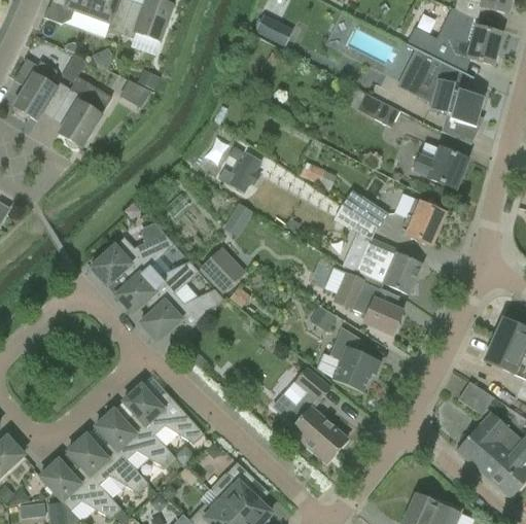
[(53,0),(50,7),(48,7),(44,18),(62,24),(70,20),(74,10),(88,15),(93,0),(53,0)]
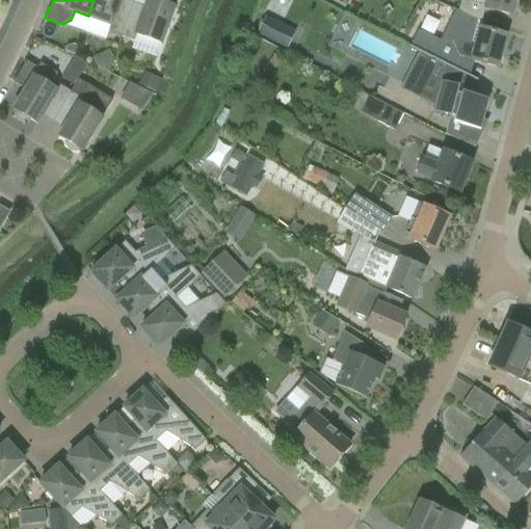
[(94,0),(88,16),(111,24),(109,30),(122,34),(132,7),(120,3),(121,0),(94,0)]
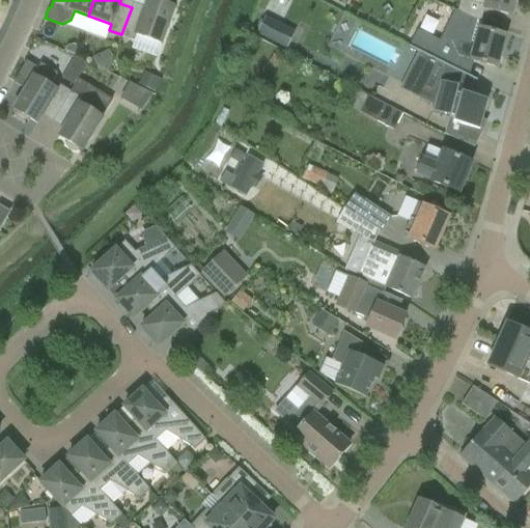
[(132,7),(121,34),(135,39),(137,33),(162,42),(168,24),(169,25),(173,14),(172,12),(174,6),(173,5),(174,4),(173,3),(171,0),(147,0),(143,11),(132,7)]
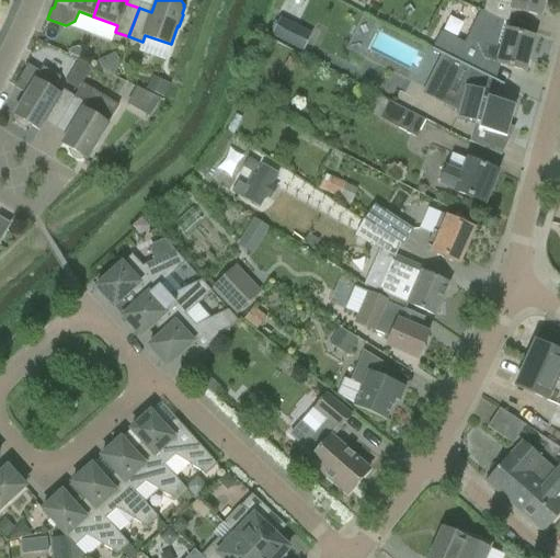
[(513,0),(512,7),(540,14),(543,0),(513,0)]
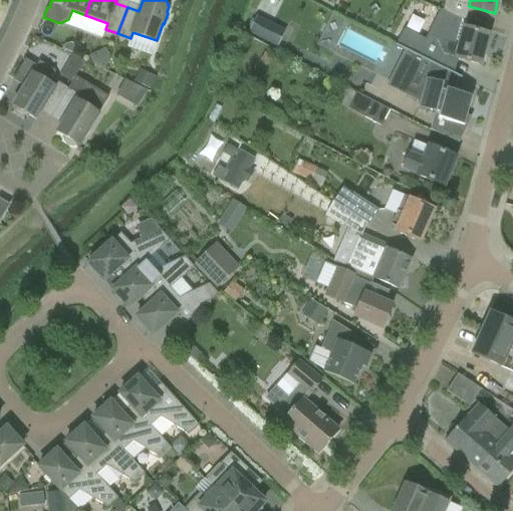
[(440,10),(429,31),(426,37),(405,26),(397,42),(438,63),(442,50),(456,54),(456,56),(481,63),(490,32),(464,25),(465,22),(440,10)]
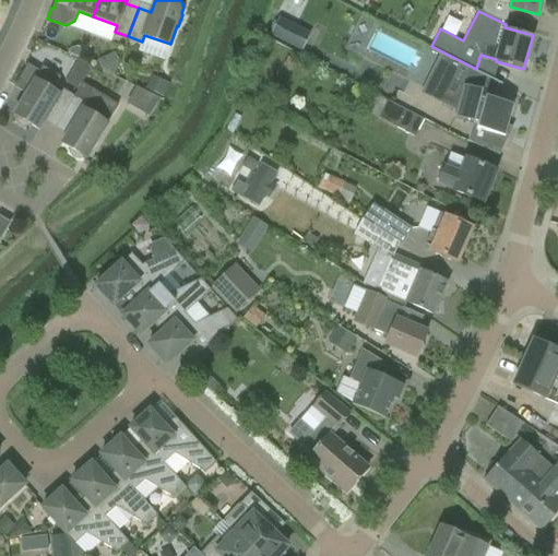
[(308,31),(281,16),(271,34),(299,48),(308,31)]
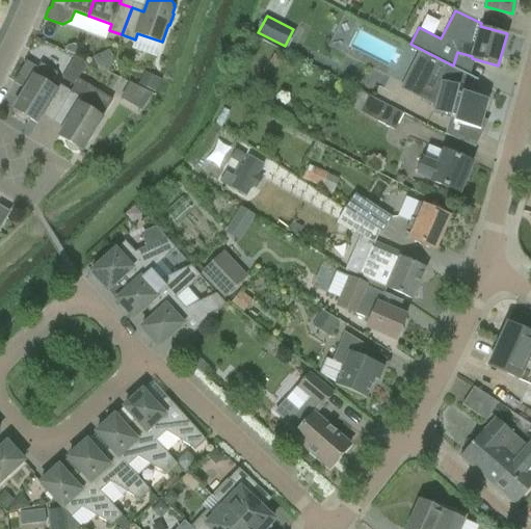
[(79,45),(74,43),(68,45),(65,49),(75,53),(79,45)]
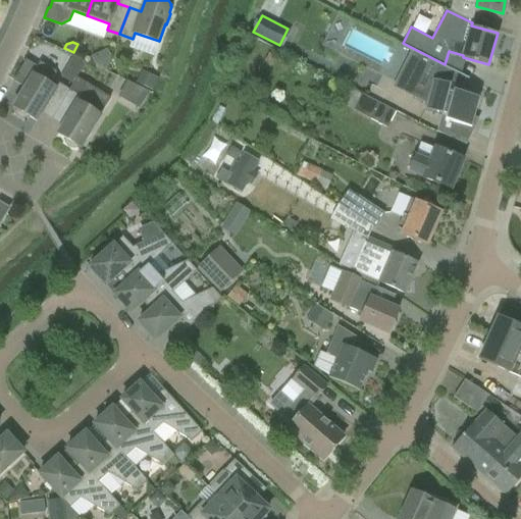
[(86,60),(73,54),(69,61),(82,67),(86,60)]
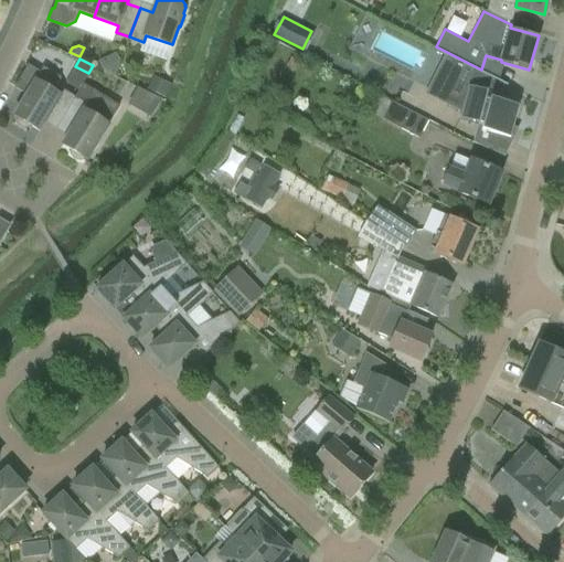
[(468,120),(467,124),(482,128),(482,129),(511,137),(520,105),(500,99),(504,85),(461,63),(446,95),(465,103),(460,118),(468,120)]
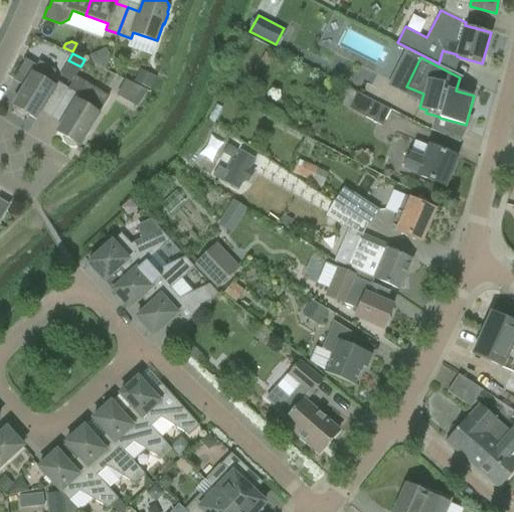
[(25,84),(25,86),(23,88),(17,98),(17,99),(14,105),(15,105),(14,107),(15,111),(18,114),(21,116),(25,116),(28,115),(29,116),(30,114),(36,118),(44,105),(55,111),(69,87),(58,80),(51,76),(55,69),(40,60),(37,64),(26,58),(14,77),(25,84)]
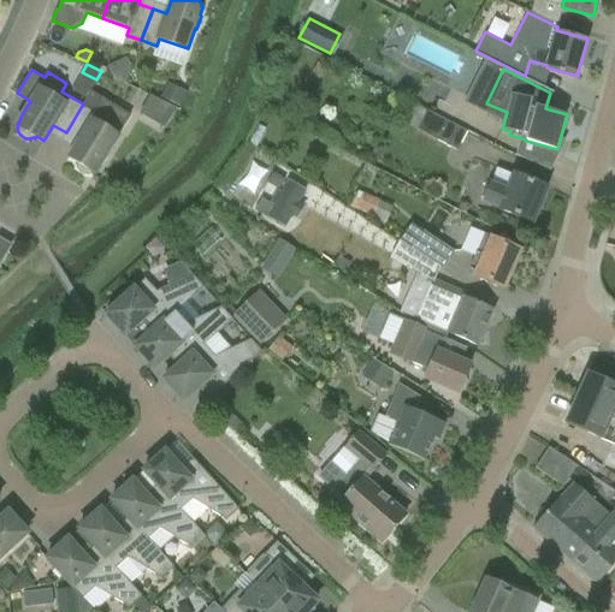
[(167,82),(161,95),(181,105),(187,91),(167,82)]
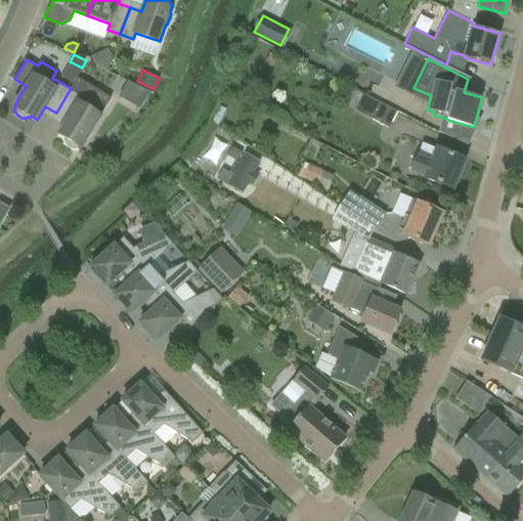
[(139,104),(147,88),(126,78),(118,94),(139,104)]
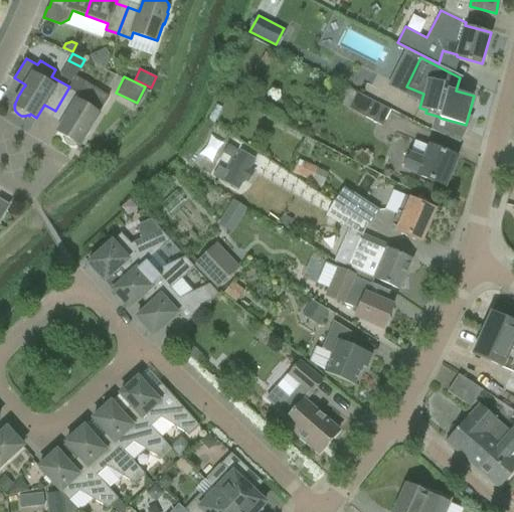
[(90,128),(100,113),(106,103),(105,99),(86,88),(81,94),(69,87),(55,111),(65,118),(57,131),(64,135),(63,136),(64,137),(64,140),(67,143),(70,145),(74,146),(77,145),(78,145),(79,144),(80,145),(83,139),(84,139),(91,129),(90,128)]
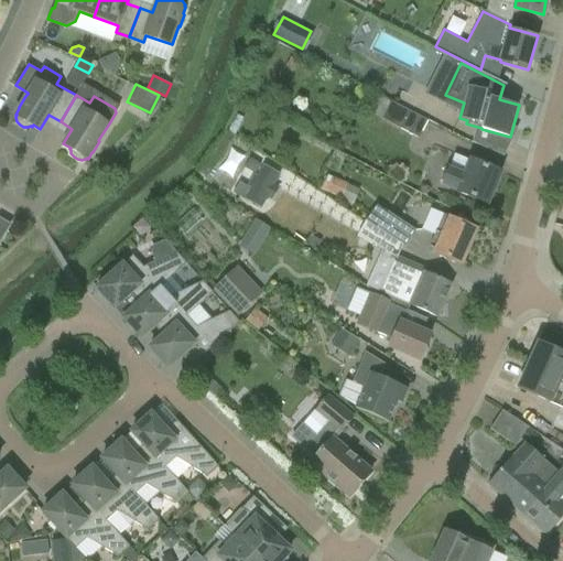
[(419,136),(428,118),(391,99),(382,117),(419,136)]
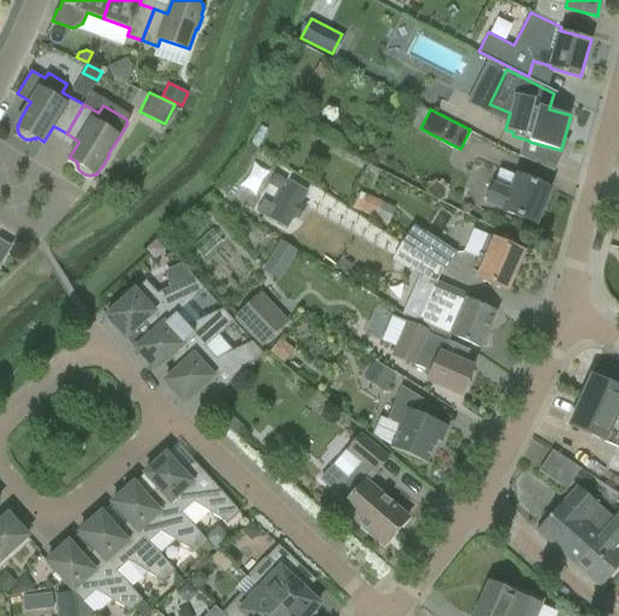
[(252,143),(259,147),(269,128),(261,125),(252,143)]
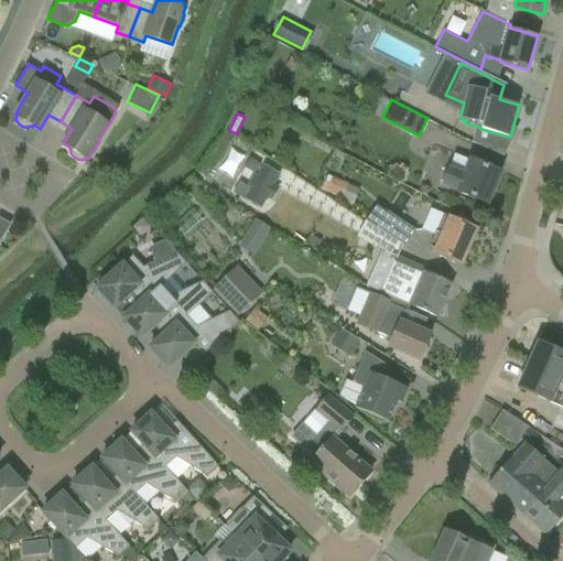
[(458,191),(488,203),(501,171),(472,159),(455,152),(450,166),(448,166),(443,182),(458,189),(458,191)]
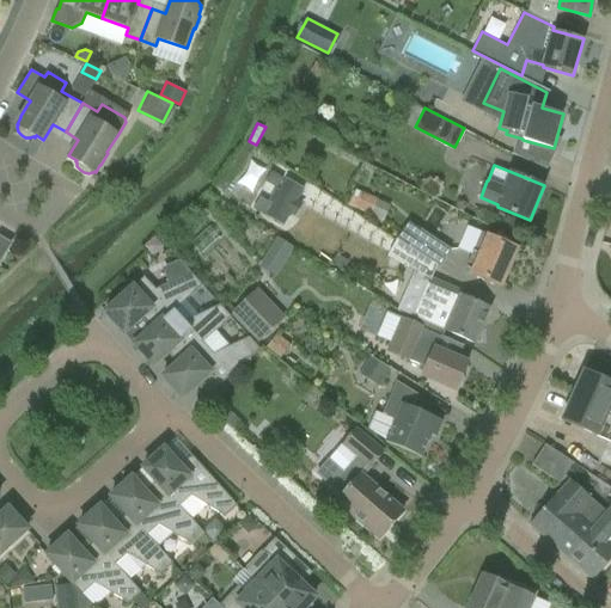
[(277,188),(283,177),(272,170),(266,180),(277,188)]
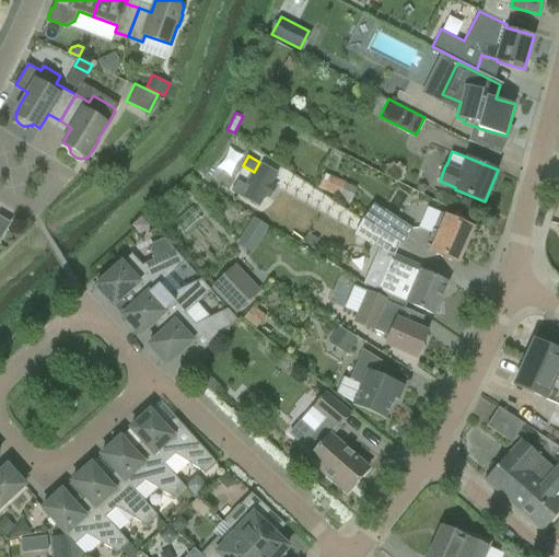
[(279,185),(275,183),(281,172),(265,163),(258,174),(254,172),(248,182),(253,185),(246,196),(263,205),(268,194),(272,197),(279,185)]
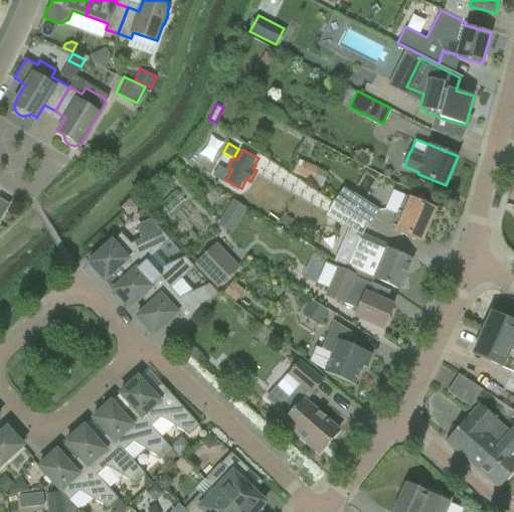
[(293,171),(312,179),(318,166),(299,158),(293,171)]
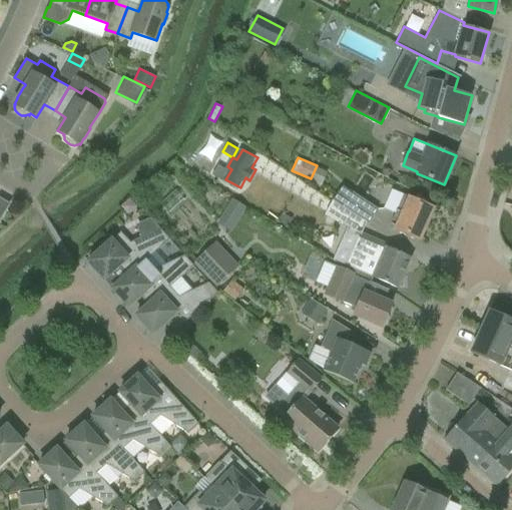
[(334,199),(367,220),(369,222),(378,207),(344,185),(334,199)]
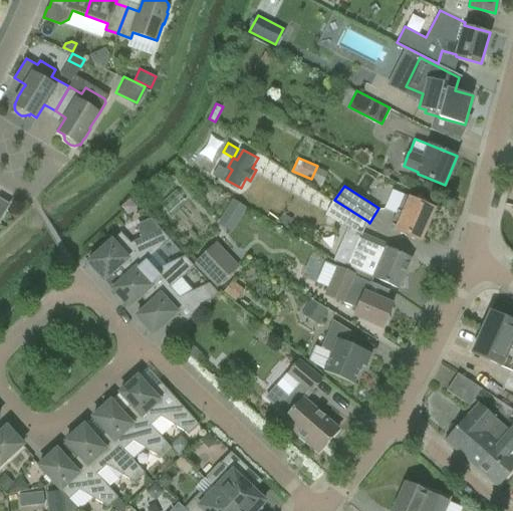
[(396,230),(421,241),(435,208),(411,197),(404,212),(398,209),(392,223),(398,225),(396,230)]
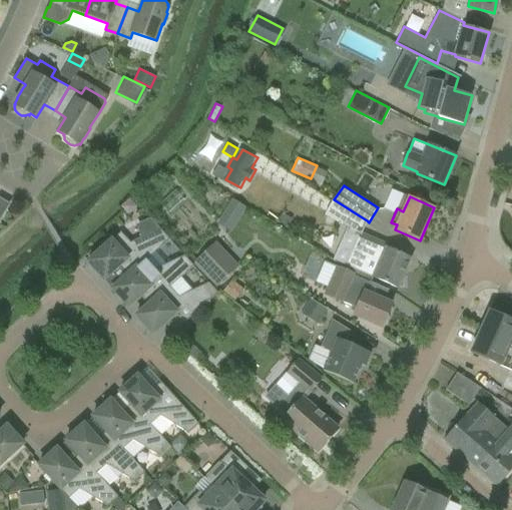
[(241,214),(246,206),(233,197),(227,206),(241,214)]
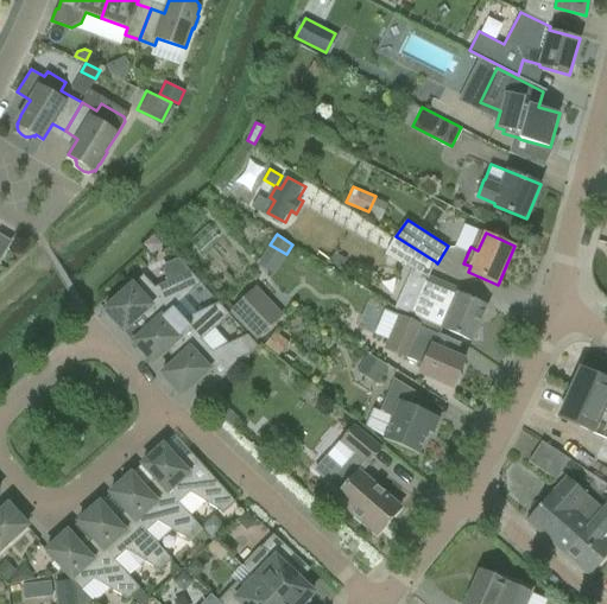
[(428,275),(435,261),(396,236),(386,255),(425,277),(425,274),(428,275)]
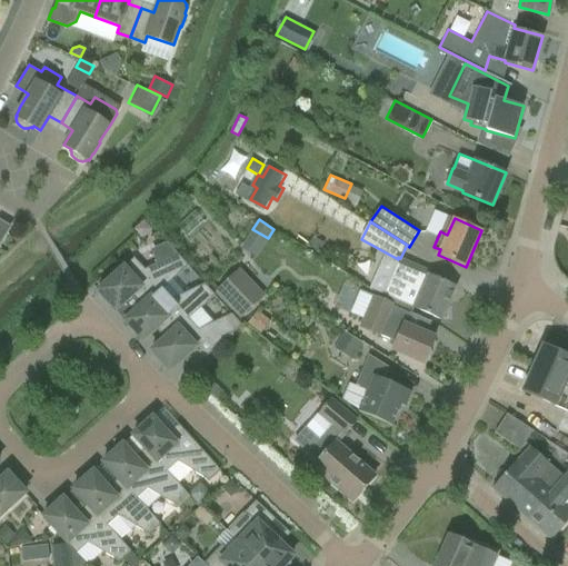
[(141,305),(186,262),(177,252),(157,262),(145,268),(135,257),(98,289),(116,309),(132,295),(141,305)]
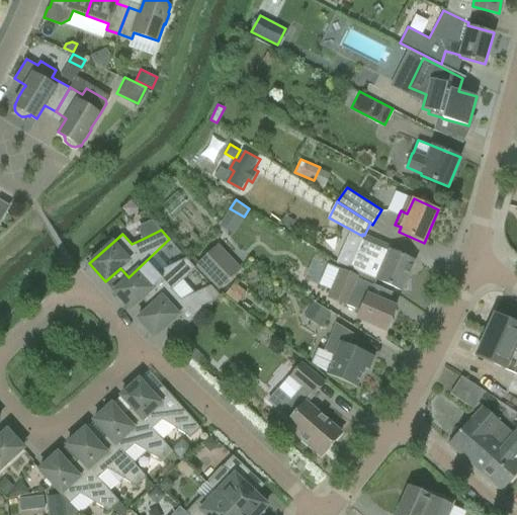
[(362,234),(362,236),(349,266),(402,289),(404,284),(406,284),(408,279),(408,277),(415,260),(391,250),(393,247),(364,235),(362,234)]
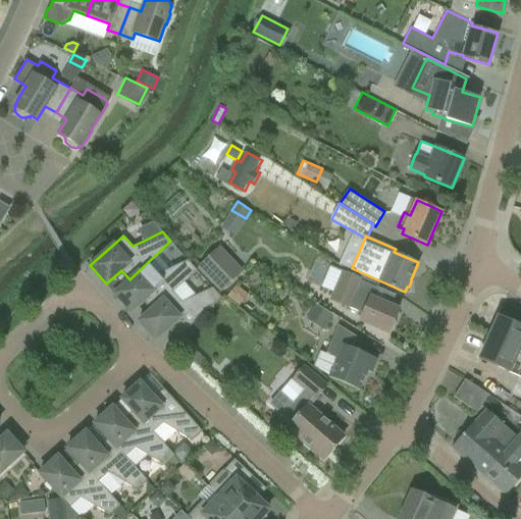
[(146,298),(154,307),(196,269),(188,260),(158,274),(149,264),(172,243),(170,241),(129,279),(114,293),(131,311),(146,298)]
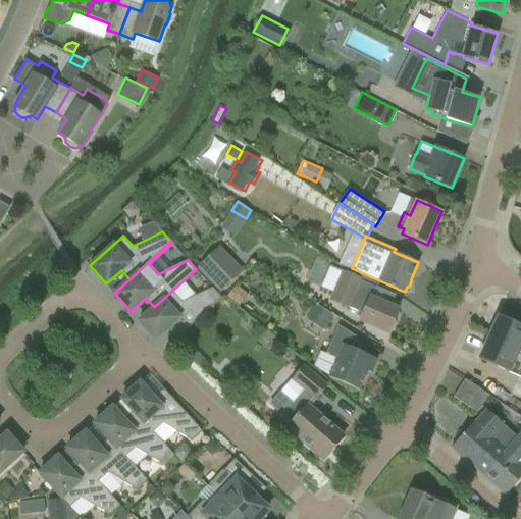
[(222,292),(246,270),(223,246),(200,267),(222,292)]
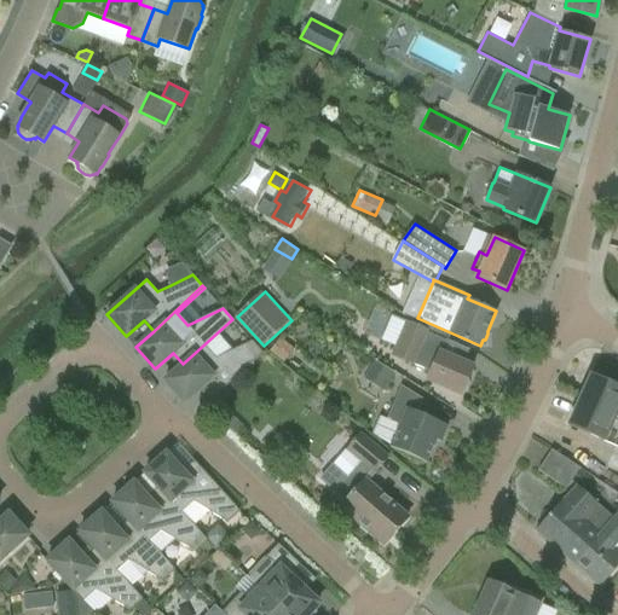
[(427,378),(461,393),(473,366),(440,352),(446,338),(427,331),(428,328),(405,318),(391,353),(411,363),(411,361),(431,370),(427,378)]
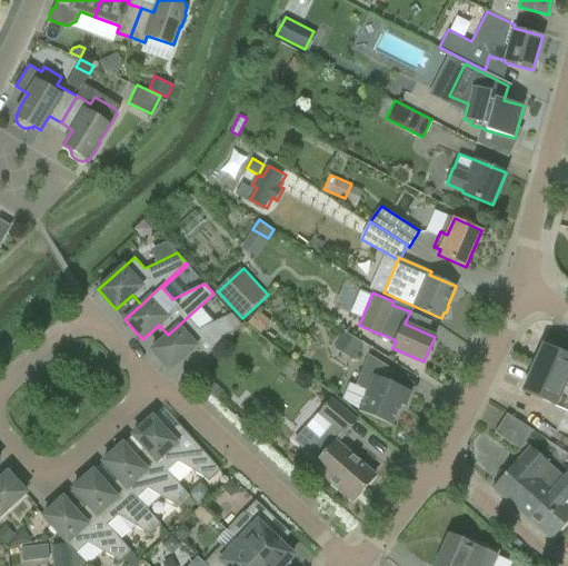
[(197,365),(241,325),(232,314),(200,329),(189,318),(215,295),(213,294),(168,335),(151,349),(170,369),(187,354),(197,365)]
